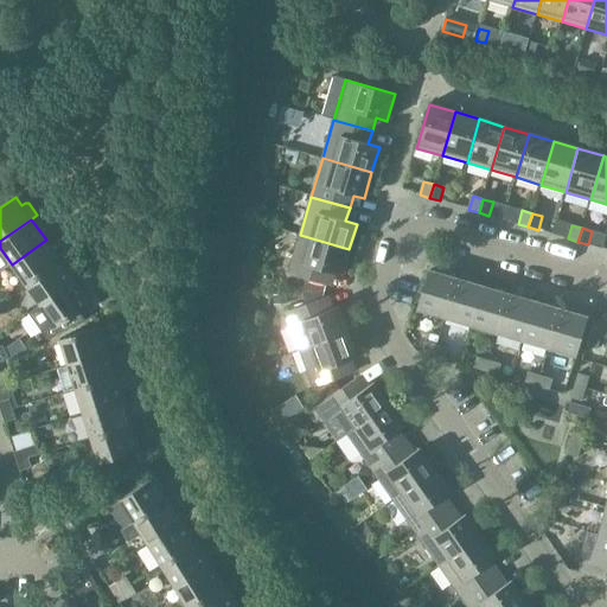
[(349,249),(300,235),(288,274),(326,286),(331,273),(342,275),(349,249)]
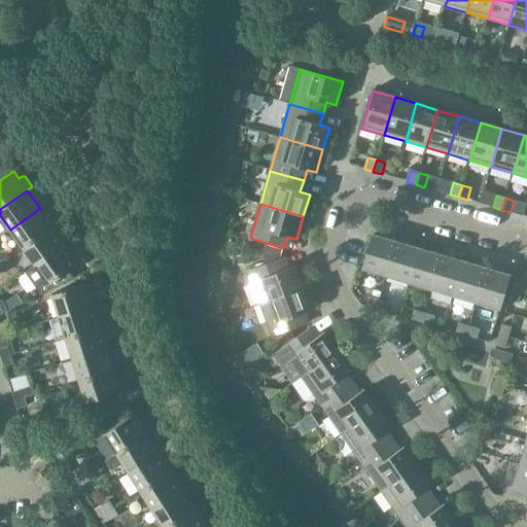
[(10,230),(23,248),(53,226),(40,208),(10,230)]
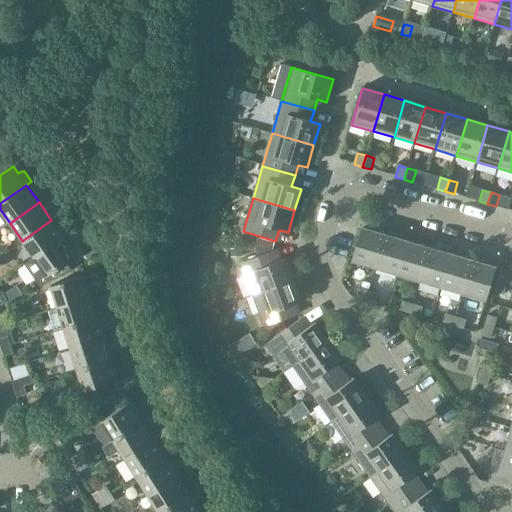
[(22,241),(35,258),(64,238),(51,220),(22,241)]
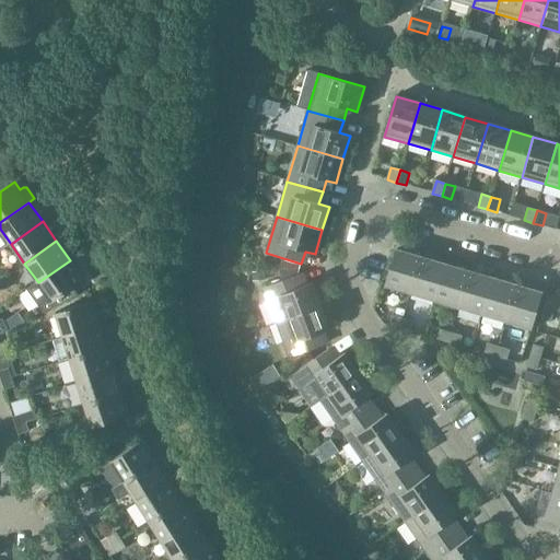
[(421,257),(396,249),(386,286),(411,293),(421,257)]
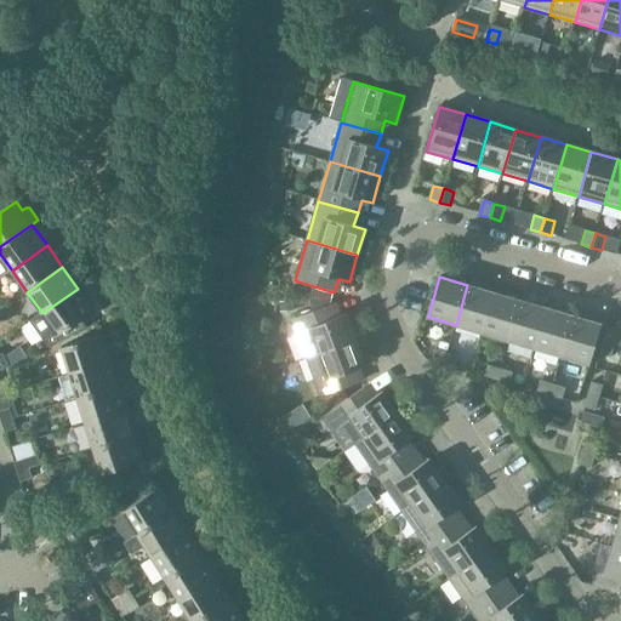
[(456,325),(482,332),(494,292),(467,285),(456,325)]
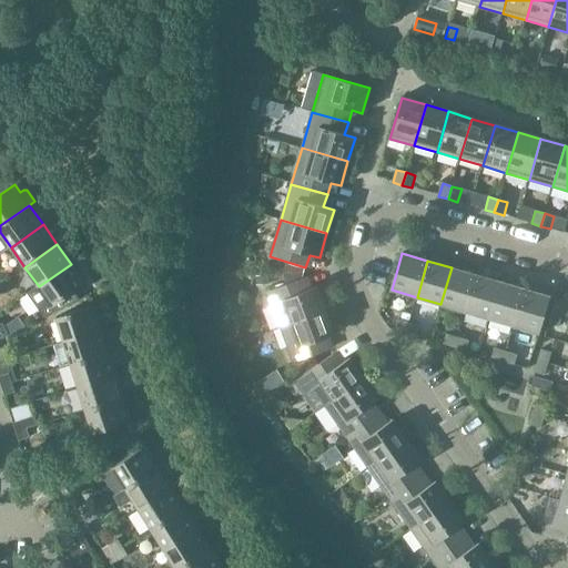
[(71,264),(39,286),(57,312),(78,301),(73,293),(85,284),(71,264)]
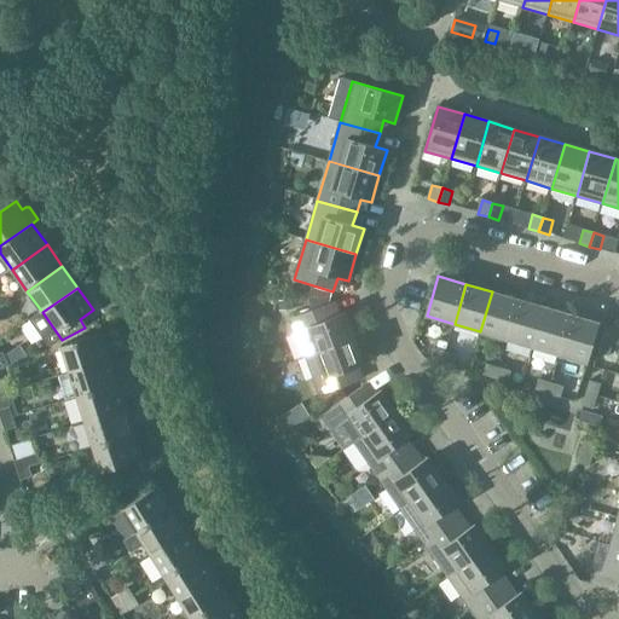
[(507,340),(519,300),(492,291),(480,331),(507,340)]
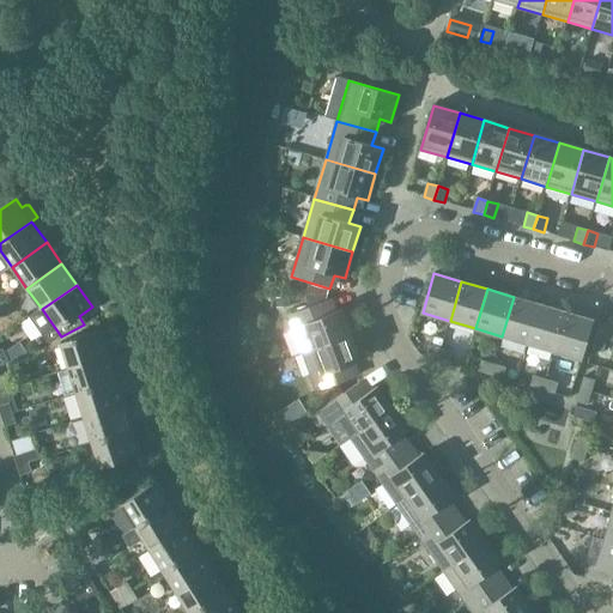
[(540,304),(514,297),(502,337),(528,344),(540,304)]
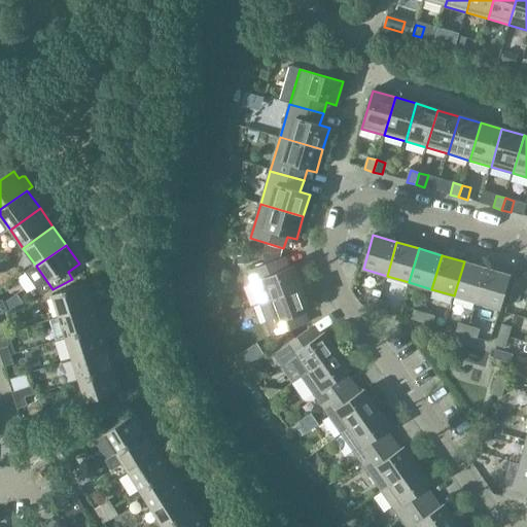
[(248,271),(260,305),(302,288),(293,267),(284,270),(280,259),(248,271)]
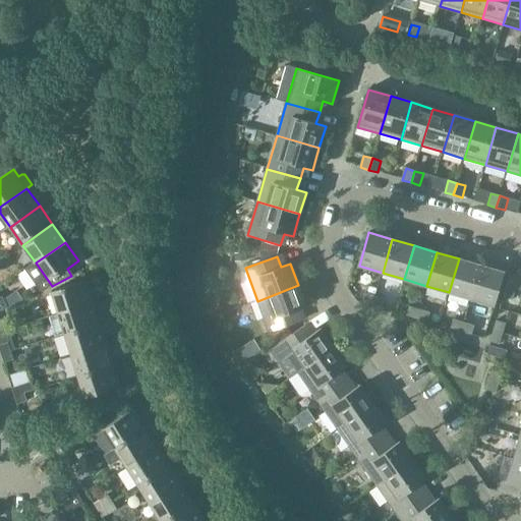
[(449,292),(471,299),(481,266),(459,258),(449,292)]
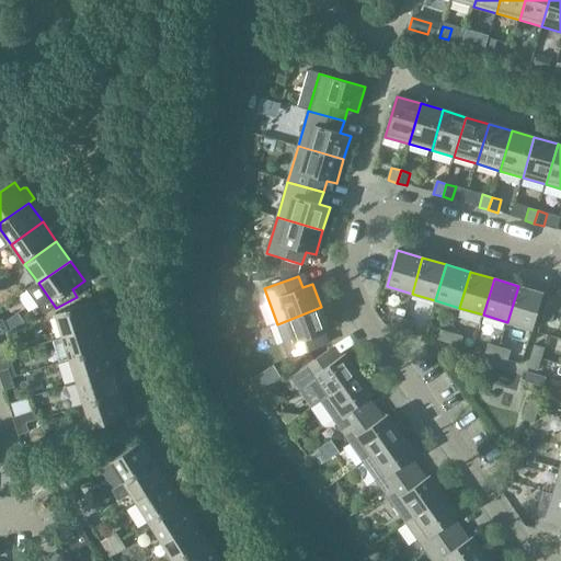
[(518,286),(507,322),(533,329),(542,293),(518,286)]
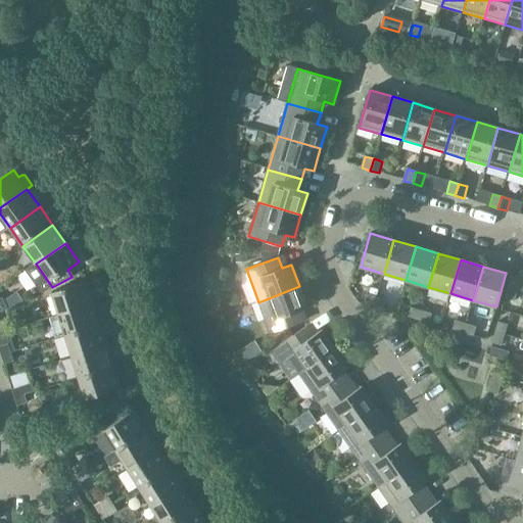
[(511,278),(508,288),(518,290),(521,280),(511,278)]
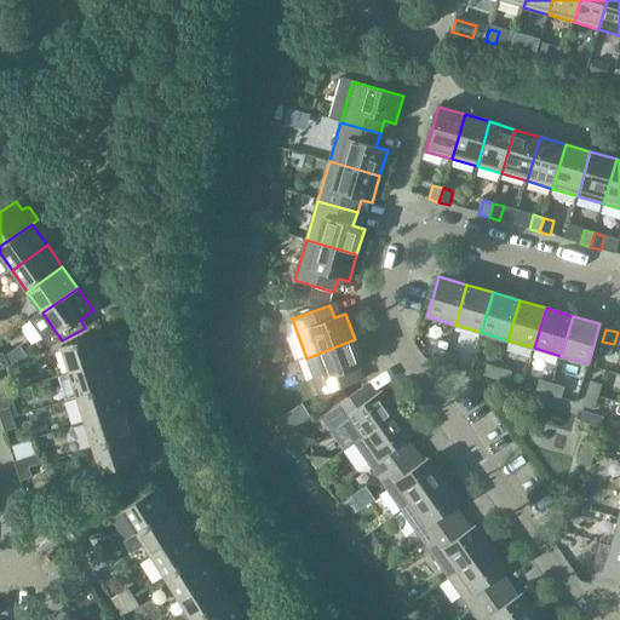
[(62,346),(70,373),(112,360),(103,334),(62,346)]
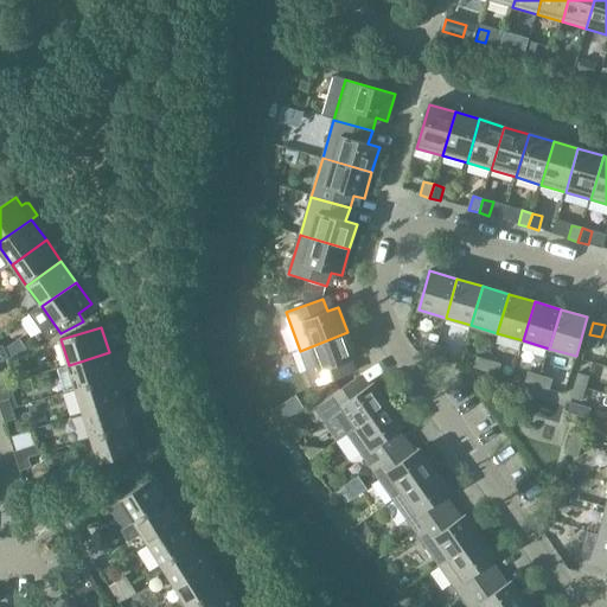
[(347,332),(300,351),(314,389),(351,375),(346,362),(357,358),(347,332)]
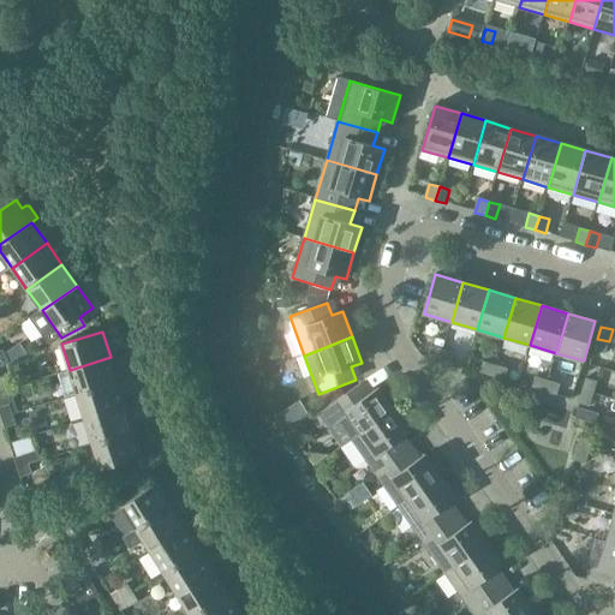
[(609,341),(597,339),(593,351),(605,354),(609,341)]
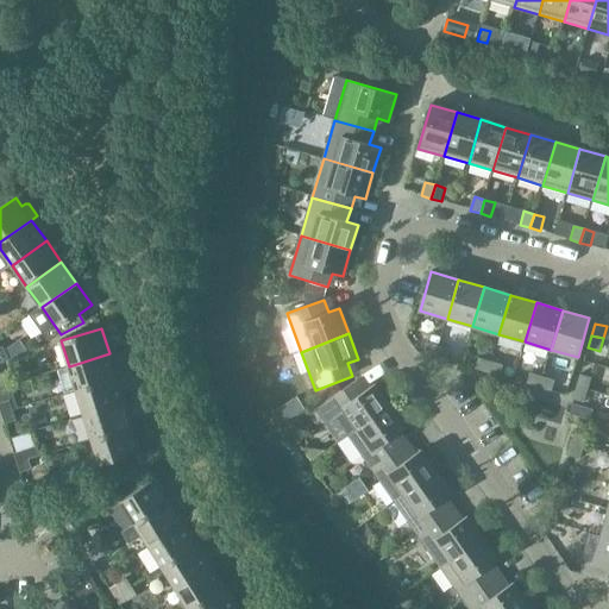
[(424,355),(435,358),(439,346),(426,343),(424,355)]
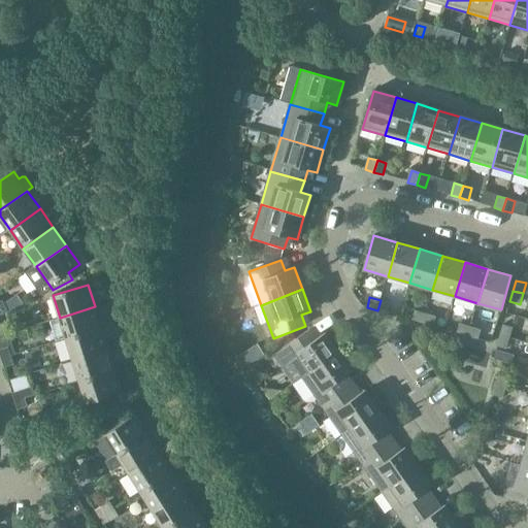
[(377,310),(388,314),(391,303),(381,300),(377,310)]
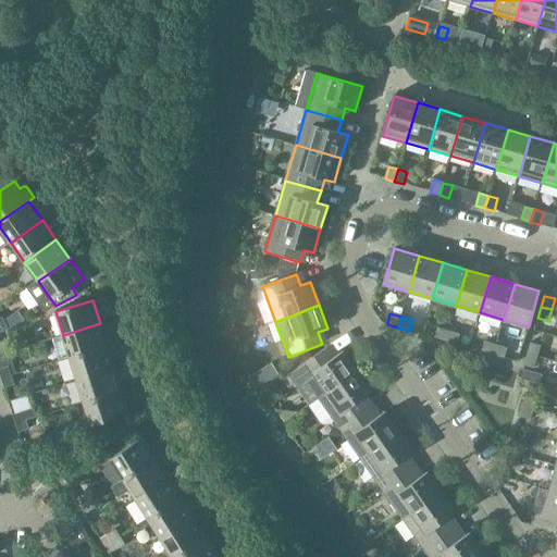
[(63,335),(70,358),(113,344),(108,329),(104,327),(101,329),(100,323),(63,335)]
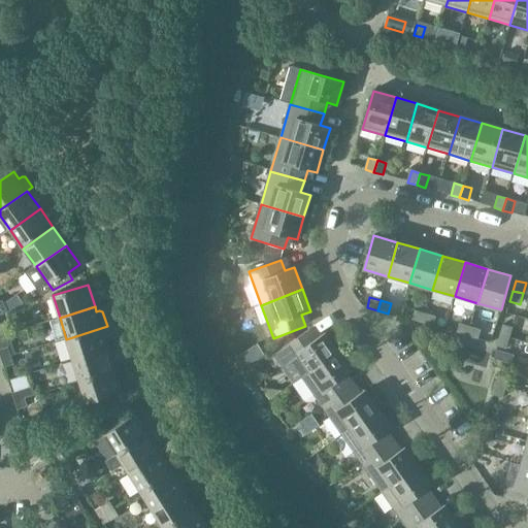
[(411,320),(423,323),(425,314),(415,310),(411,320)]
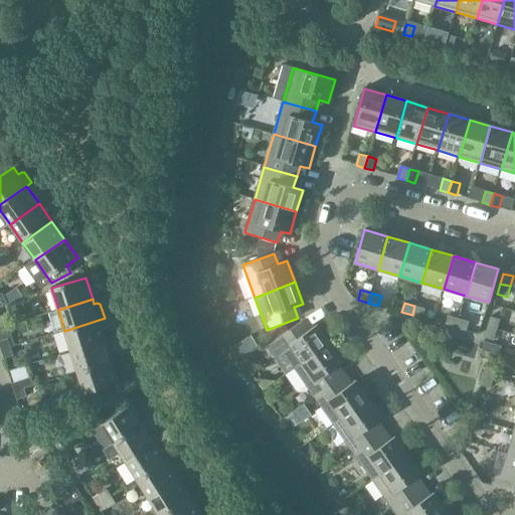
[(414,306),(412,315),(422,318),(424,309),(414,306)]
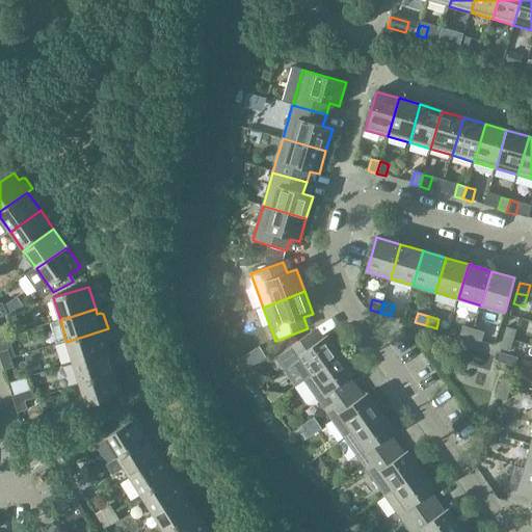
[(460,336),(471,339),(474,329),(463,326),(460,336)]
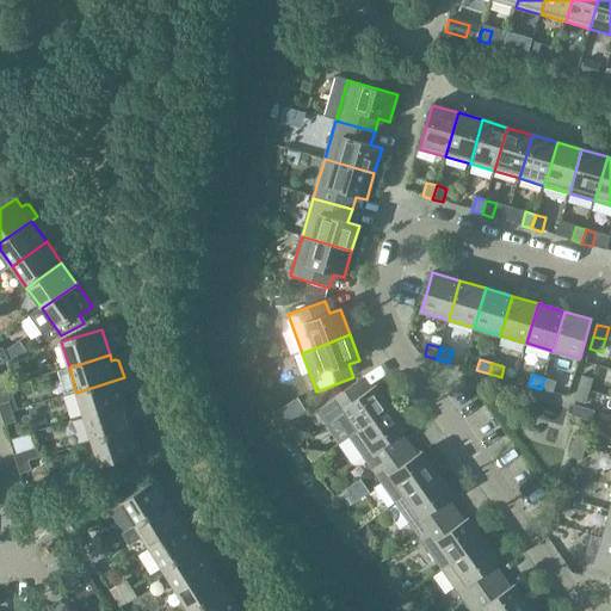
[(579,389),(590,392),(593,380),(582,376),(579,389)]
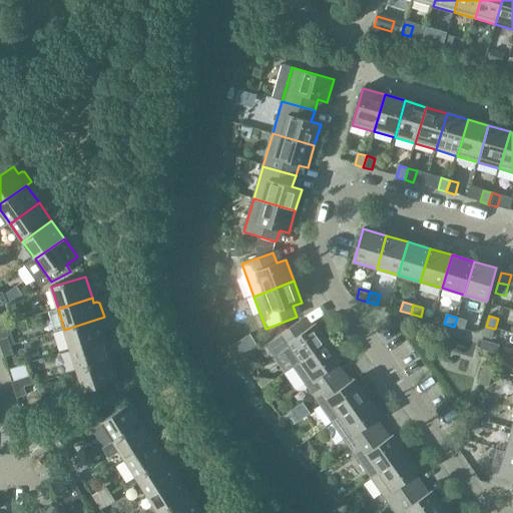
[(64,330),(71,350),(105,339),(103,333),(106,332),(108,328),(104,317),(64,330)]
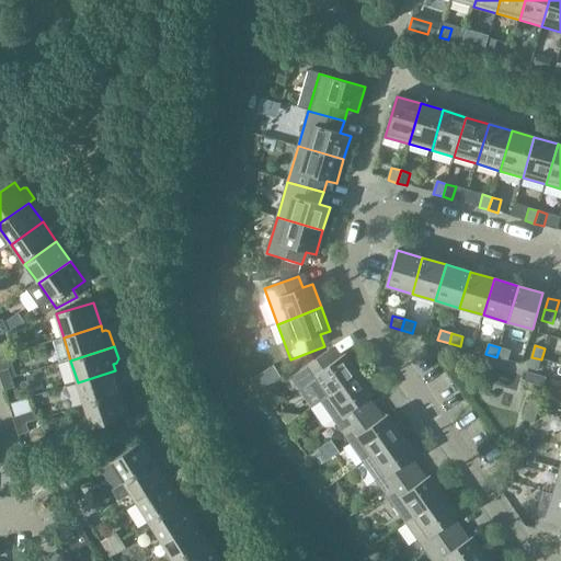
[(500,347),(496,357),(508,361),(511,351),(500,347)]
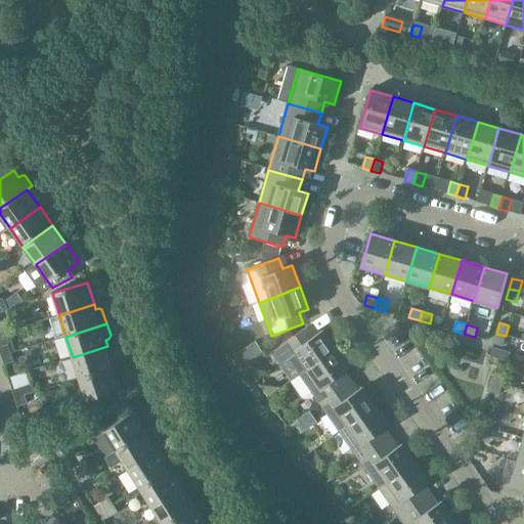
[(279,346),(300,375),(336,350),(322,331),(314,337),(308,326),(279,346)]
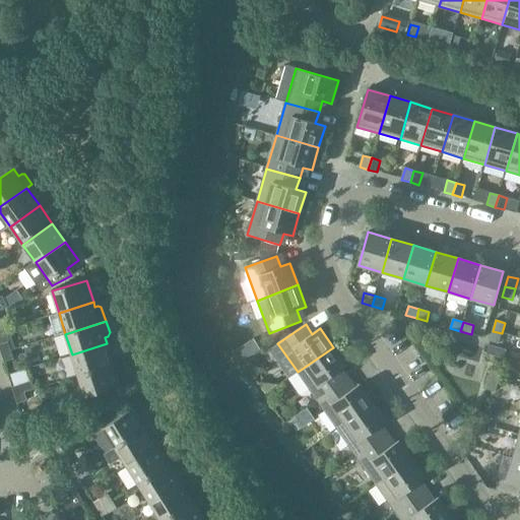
[(502,333),(493,331),(490,341),(499,343),(502,333)]
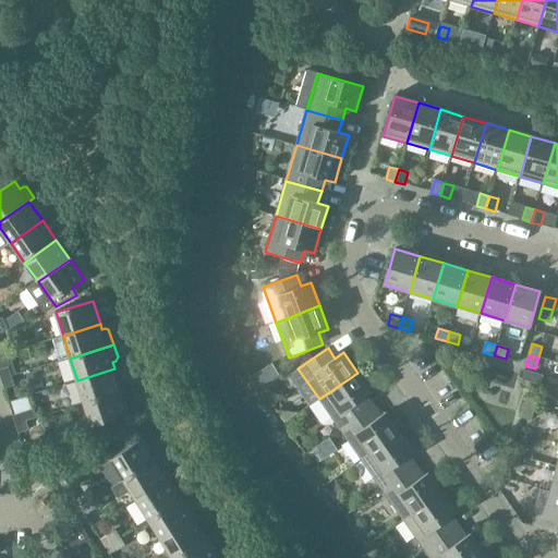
[(0,371),(0,376),(1,380),(12,377),(9,367),(0,371)]
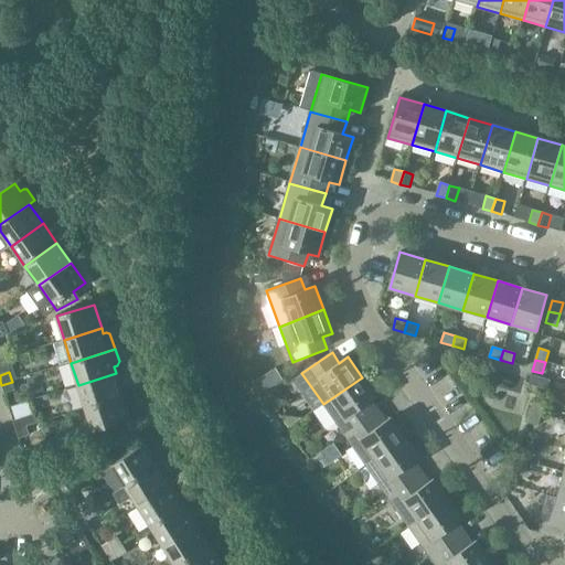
[(78,385),(85,408),(124,396),(116,373),(78,385)]
